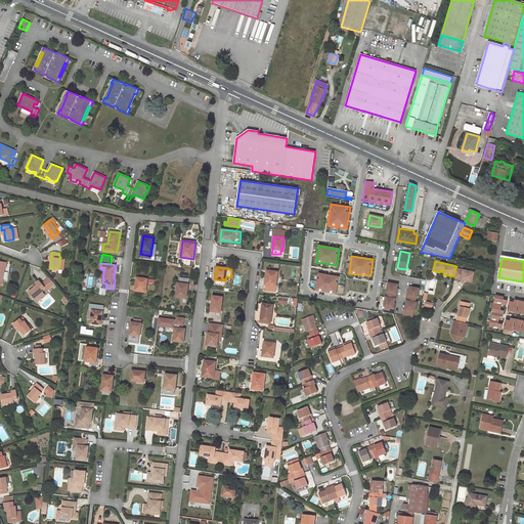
[(474,272),(455,268),(453,276),(453,277),(472,281),(474,272)]
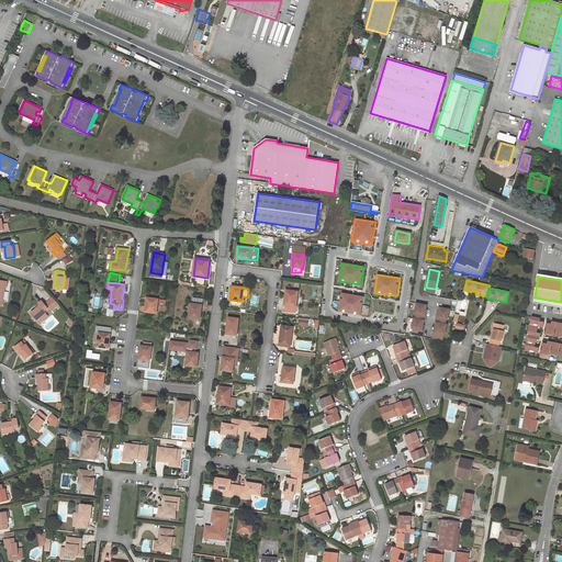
[(284,305),(284,312),(296,313),(299,292),(287,291),(285,301),(285,305),(284,305)]
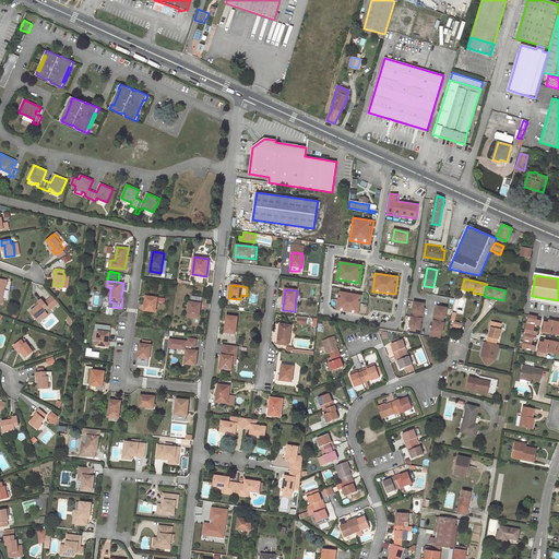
[(361,294),(340,292),(337,311),(359,313),(361,294)]
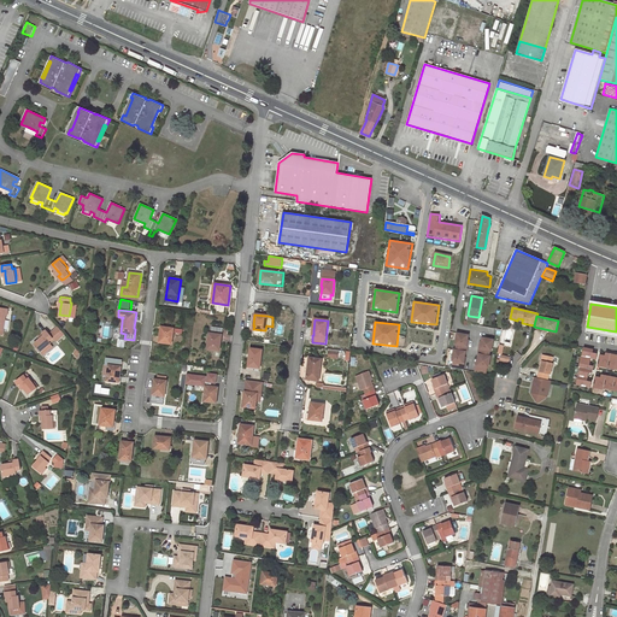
[(58,325),(51,331),(54,336),(58,340),(65,333),(58,325)]
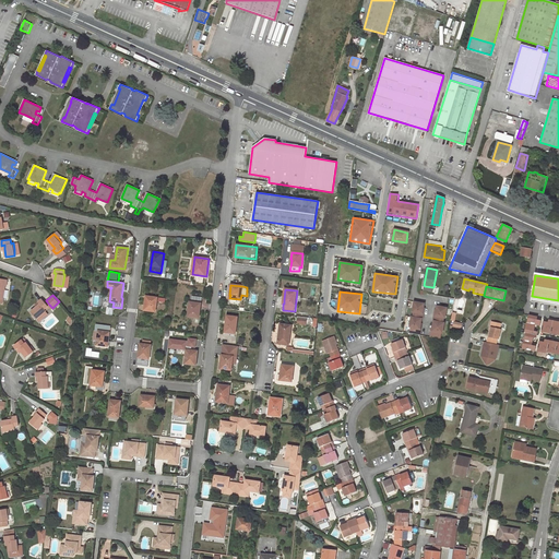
[(145,310),(155,311),(157,297),(146,296),(145,305),(146,305),(145,310)]
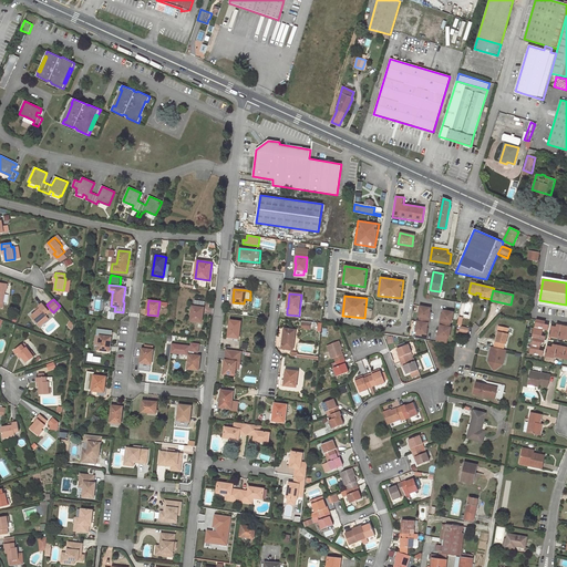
[(45,306),(43,302),(39,306),(41,308),(37,311),(31,316),(38,322),(42,318),(47,315),(45,312),(49,309),(45,306)]
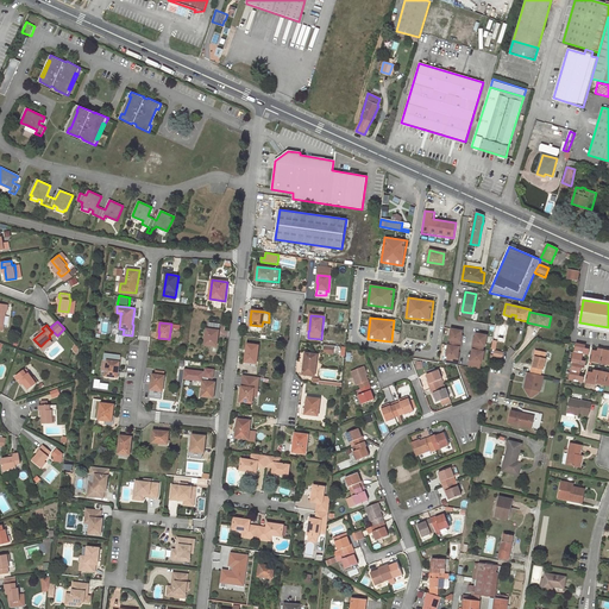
[(205,344),(217,345),(219,336),(218,336),(218,330),(208,328),(207,328),(205,344)]
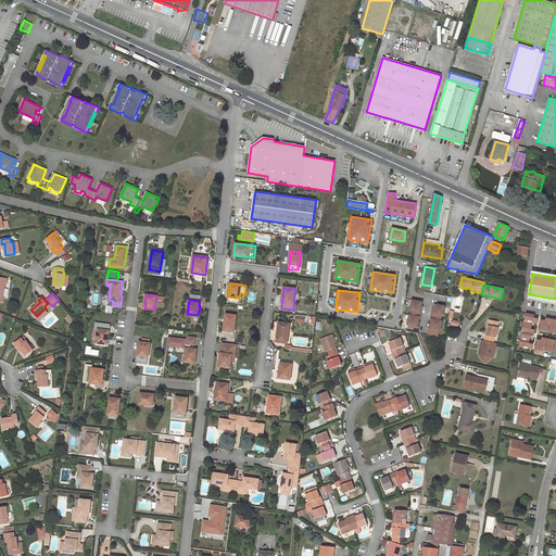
[(407,332),(417,333),(418,328),(417,327),(418,323),(419,318),(420,318),(421,313),(420,313),(420,307),(421,303),(412,301),(409,311),(411,312),(411,316),(409,316),(407,326),(408,326),(407,332)]
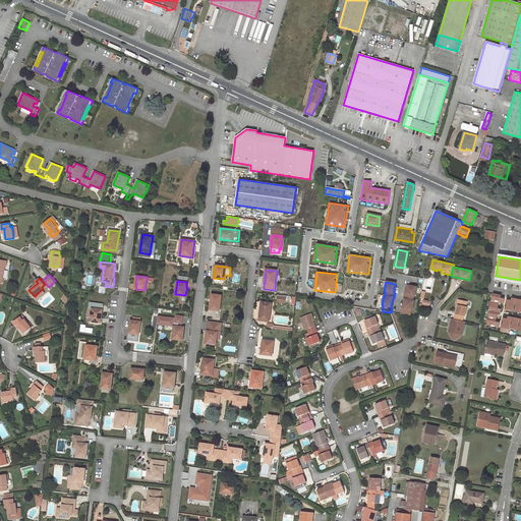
[(402,308),(401,314),(410,315),(411,310),(412,310),(414,301),(412,301),(413,297),(414,297),(416,287),(407,286),(406,290),(405,295),(404,295),(403,300),(404,300),(404,304),(403,308),(402,308)]
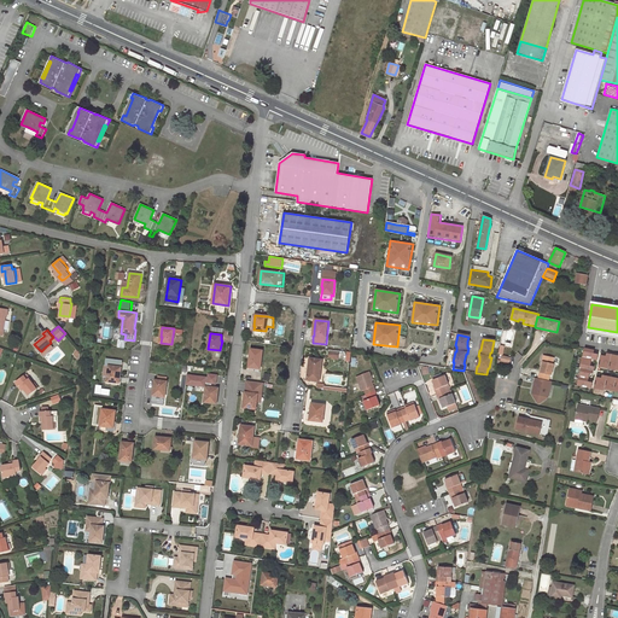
[(617,363),(617,350),(607,348),(604,371),(617,373),(617,363)]
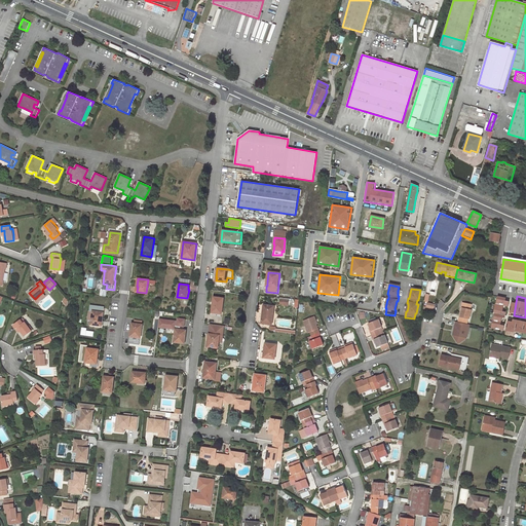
[(217,311),(222,311),(223,298),(214,297),(212,312),(217,313),(217,311)]
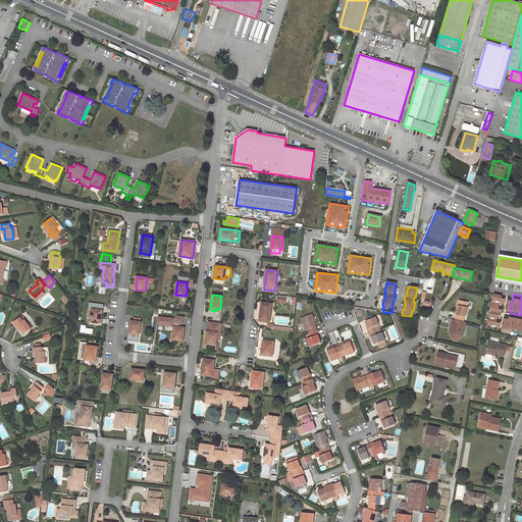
[(457,314),(455,319),(464,321),(465,316),(466,317),(468,308),(467,307),(468,302),(462,301),(461,306),(459,306),(457,314)]
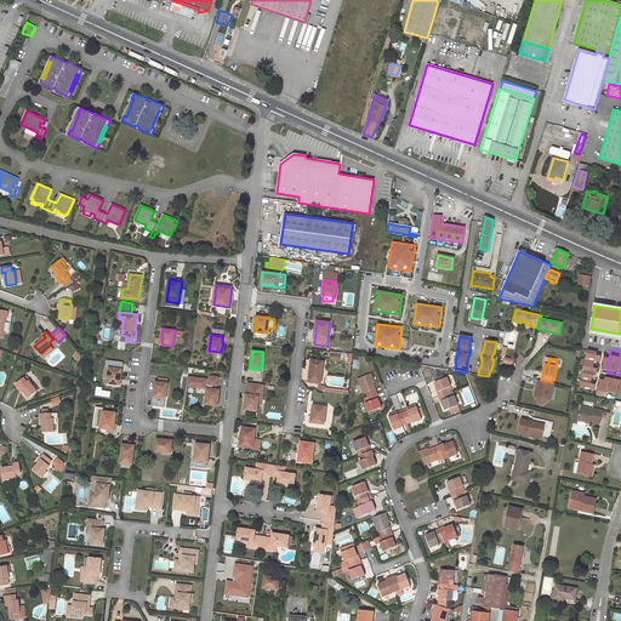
[(324,362),(312,359),(308,381),(322,383),(324,362)]
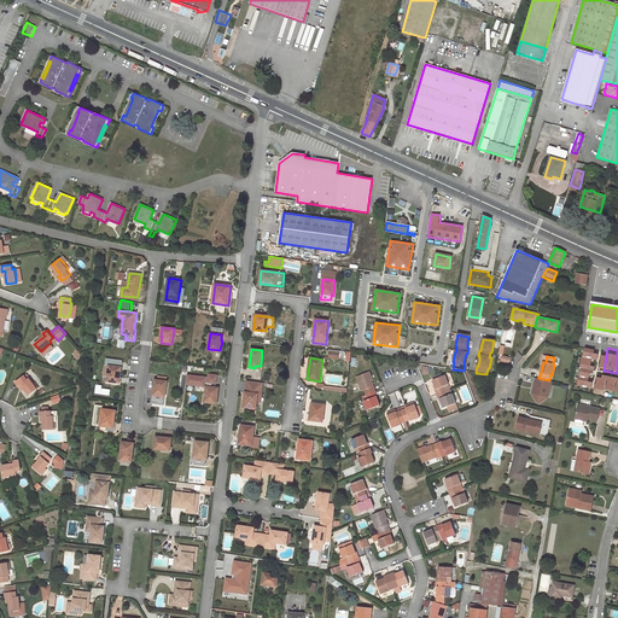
[(106,385),(120,386),(122,361),(106,359),(105,366),(109,366),(108,375),(106,385)]
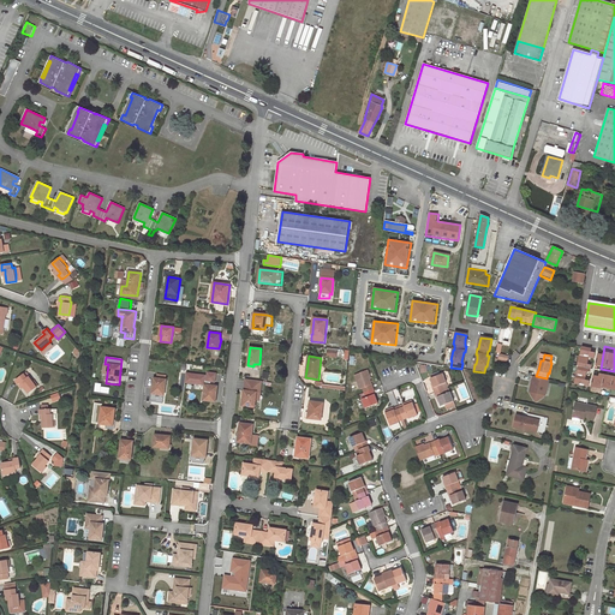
[(359,389),(363,388),(364,393),(374,389),(369,375),(370,375),(368,370),(354,375),(359,389)]
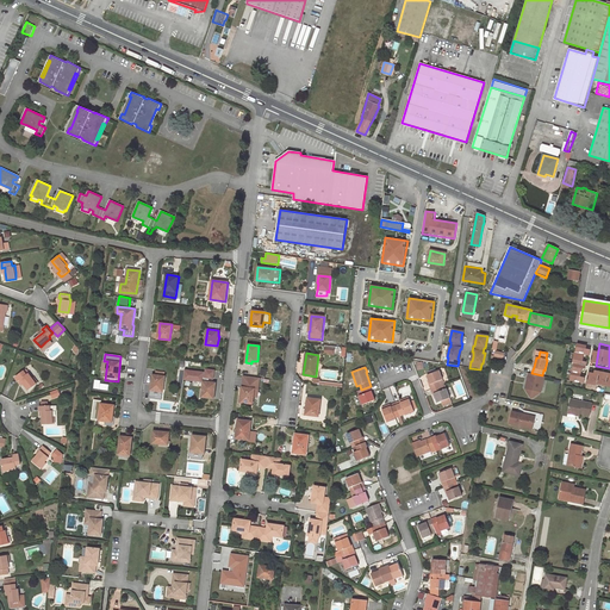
[(26,368),(16,375),(19,380),(22,379),(24,383),(29,388),(37,384),(32,378),(29,373),(30,372),(26,368)]
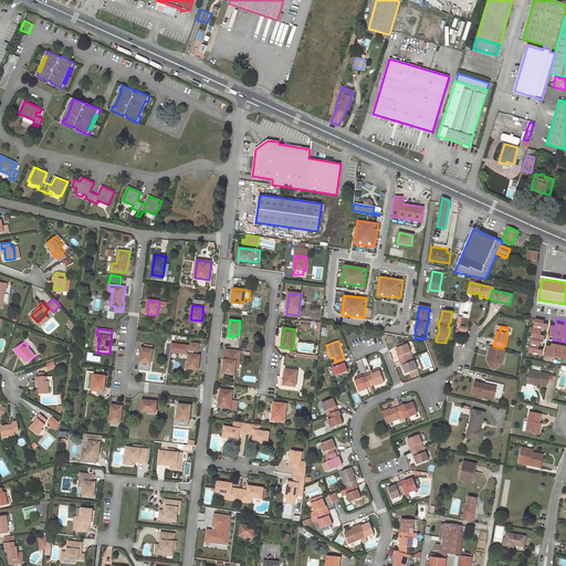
[(189,345),(171,344),(170,352),(189,354),(194,354),(194,350),(198,350),(198,343),(191,343),(190,349),(188,349),(189,345)]
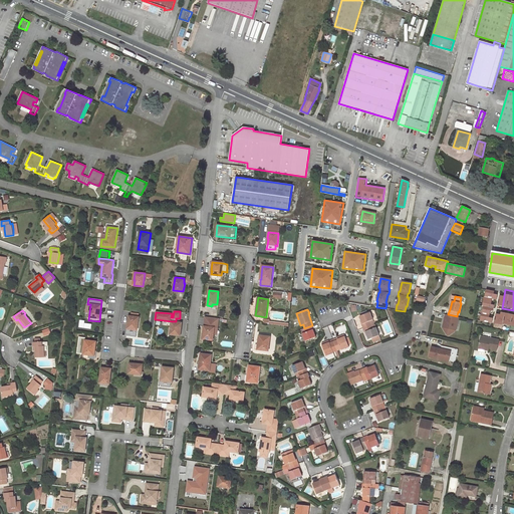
[(361,323),(363,328),(374,323),(370,311),(360,315),(362,322),(361,323)]
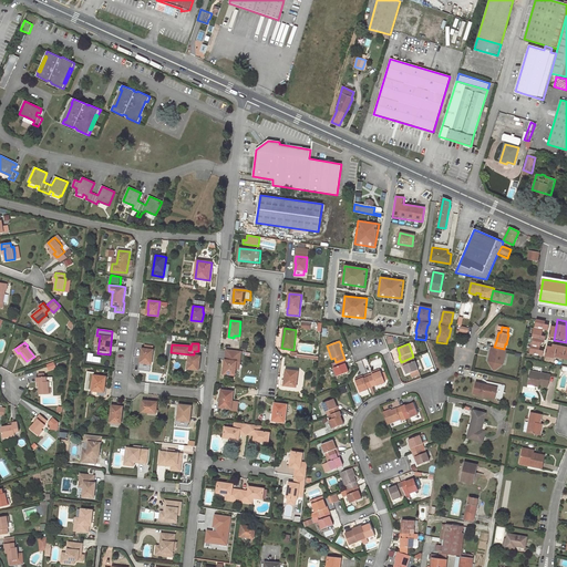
[(494,347),(492,347),(488,361),(494,370),(501,366),(502,359),(504,360),(506,350),(504,349),(494,347)]
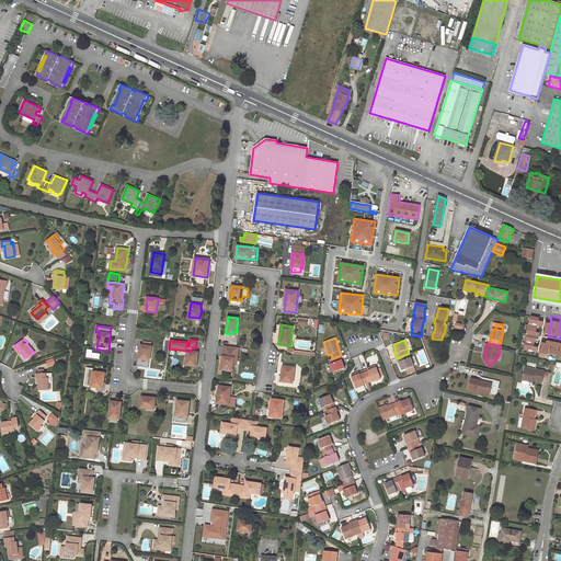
[(150,346),(144,345),(140,345),(139,354),(140,354),(140,358),(150,359),(151,346),(150,346)]
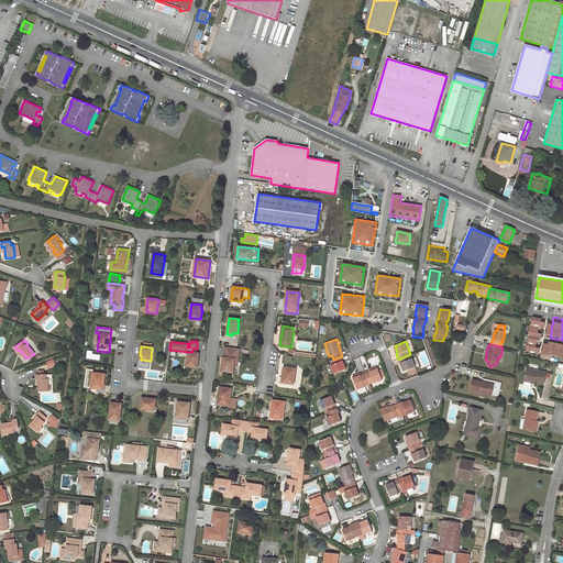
[(239,360),(240,349),(225,346),(222,372),(233,373),(234,366),(235,360),(239,360)]
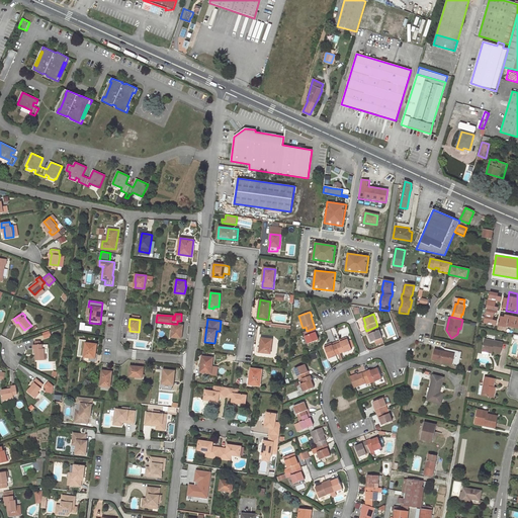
[(171,337),(181,338),(181,334),(182,334),(183,325),(177,324),(173,324),(171,337)]
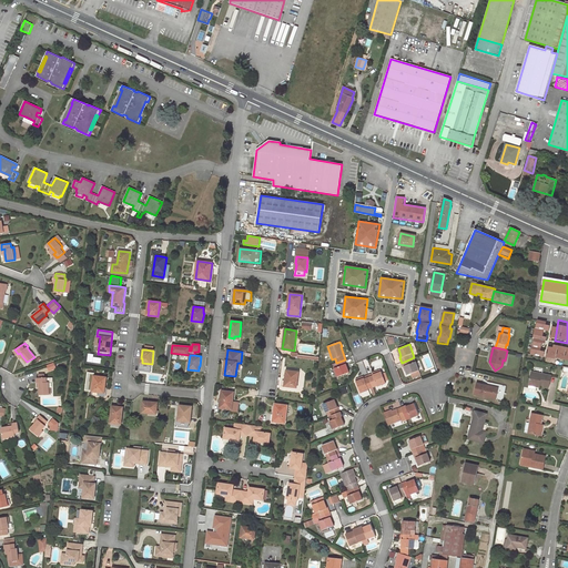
[(414,357),(402,363),(403,366),(404,366),(407,374),(411,373),(413,377),(421,374),(414,357)]
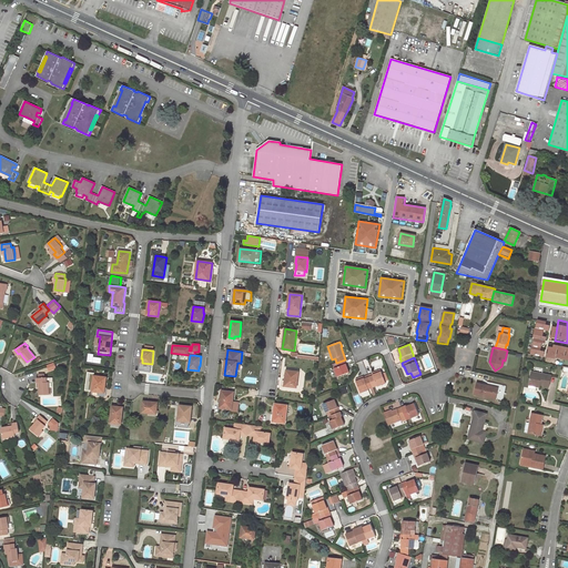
[(142,358),(141,358),(140,369),(144,371),(144,372),(151,373),(152,365),(152,364),(142,363),(142,358)]
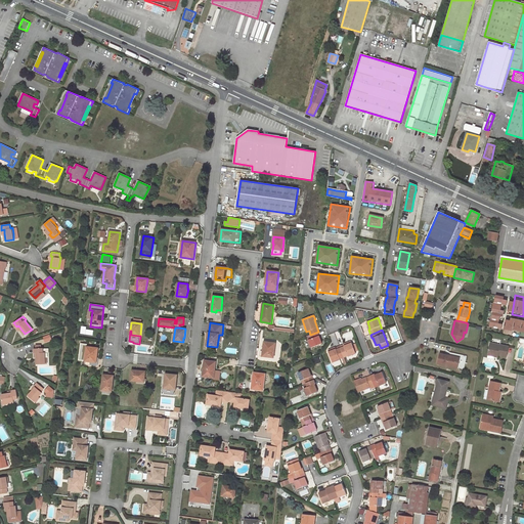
[(318,332),(310,335),(312,338),(308,340),(311,347),(321,343),(319,336),(320,335),(318,332)]
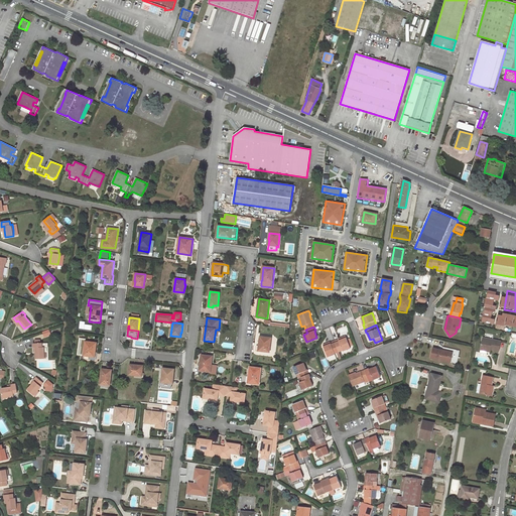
[(42,333),(44,338),(52,336),(49,330),(42,333)]
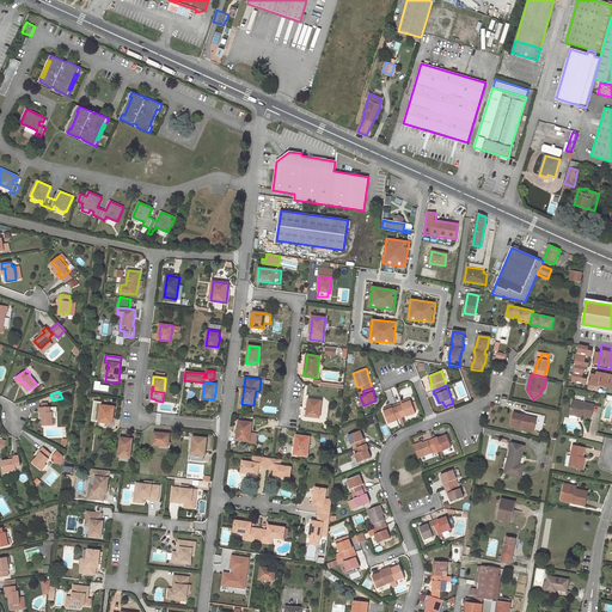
[(322,402),(308,399),(307,410),(305,410),(304,416),(319,418),(322,402)]
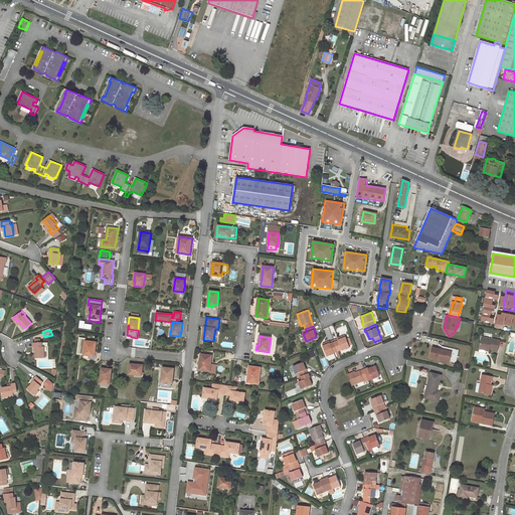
[(338,339),(334,340),(338,351),(342,349),(342,350),(350,347),(346,337),(339,340),(338,339)]
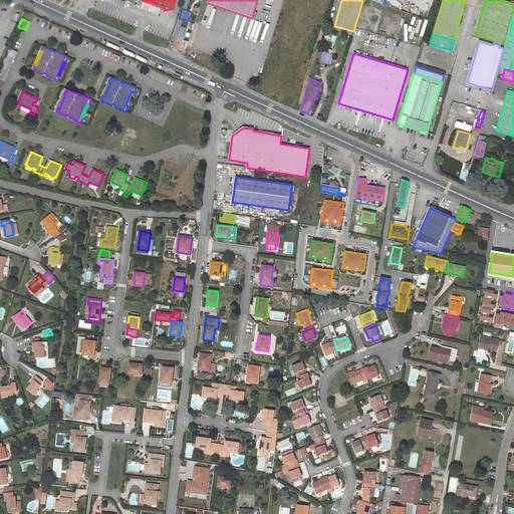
[(479,346),(489,348),(497,349),(499,340),(481,336),(479,346)]
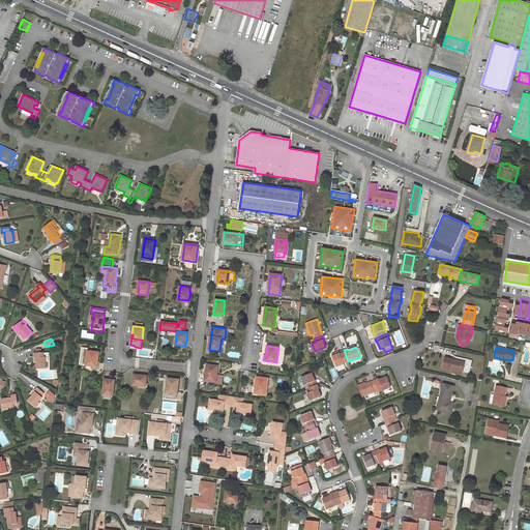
[(41,348),(36,348),(36,351),(34,352),(34,356),(37,356),(37,360),(37,367),(46,367),(46,361),(46,356),(43,356),(43,351),(41,351),(41,348)]
